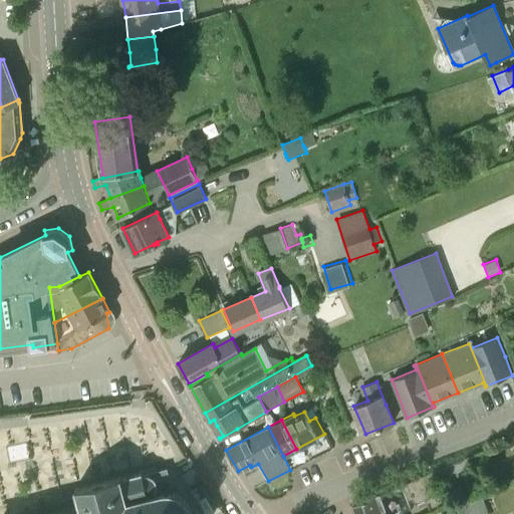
[(176,492),(174,491),(167,468),(143,475),(142,471),(138,472),(138,473),(121,477),(121,476),(116,477),(117,478),(79,488),(79,486),(75,488),(74,488),(75,493),(76,493),(78,497),(74,498),(75,500),(76,499),(78,506),(76,506),(77,508),(80,507),(81,510),(66,513),(192,513),(192,511),(192,508),(191,508),(191,507),(189,503),(186,499),(185,497),(184,498),(180,495),(176,493),(176,492)]
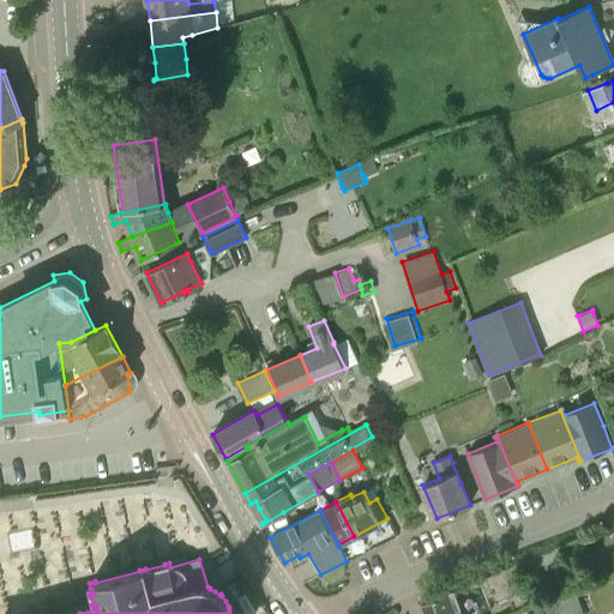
[(554,565),(560,577),(573,572),(569,559),(554,565)]
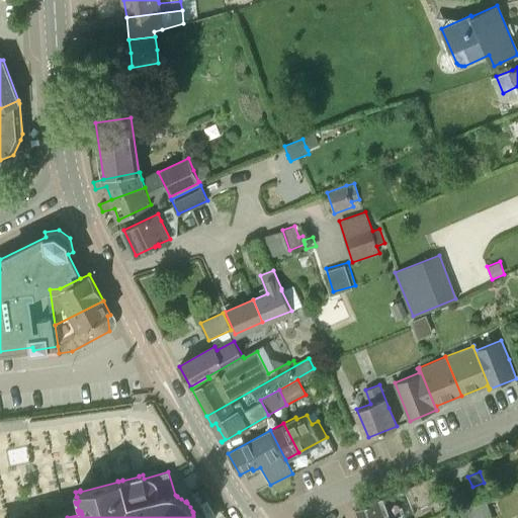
[(500,488),(497,479),(488,482),(491,492),(500,488)]
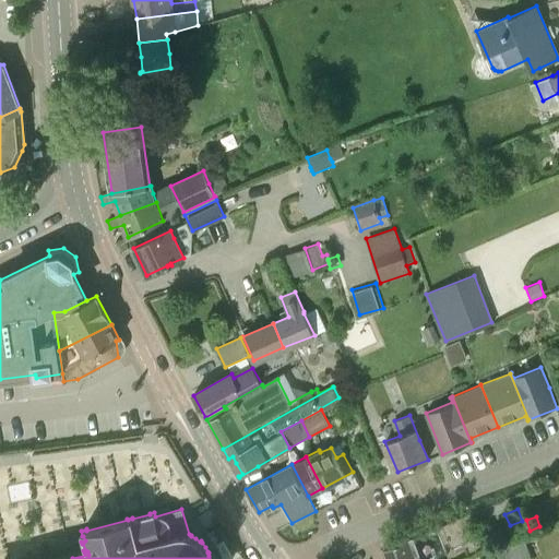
[(470,543),(468,538),(461,518),(442,525),(451,549),(470,543)]
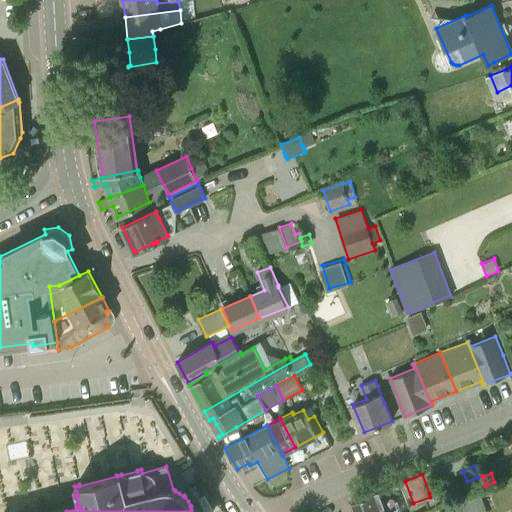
[(386,511),(384,507),(385,506),(379,490),(352,500),(355,511),(386,511)]
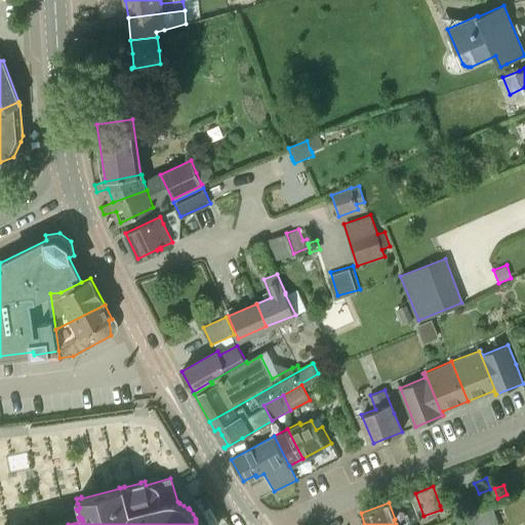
[(493,508),(466,518),(468,524),(491,524),(507,520),(502,509),(494,512),(493,508)]
